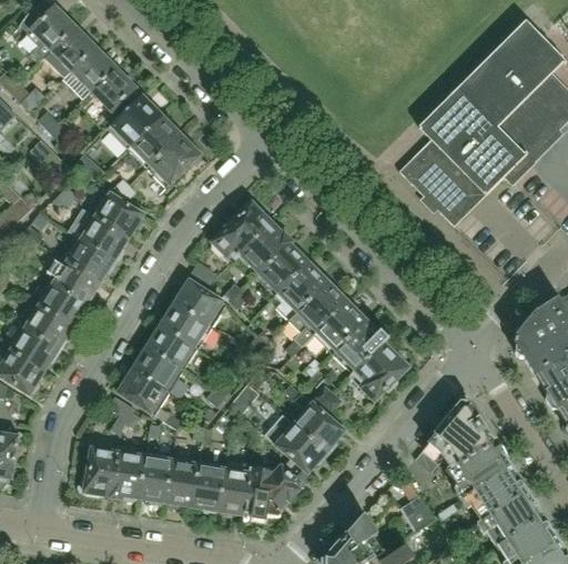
[(49,51),(73,27),(53,7),(51,9),(43,1),(37,4),(32,8),(29,11),(23,17),(19,22),(28,32),(26,33),(37,46),(31,51),(40,60),(42,58),(49,51)]
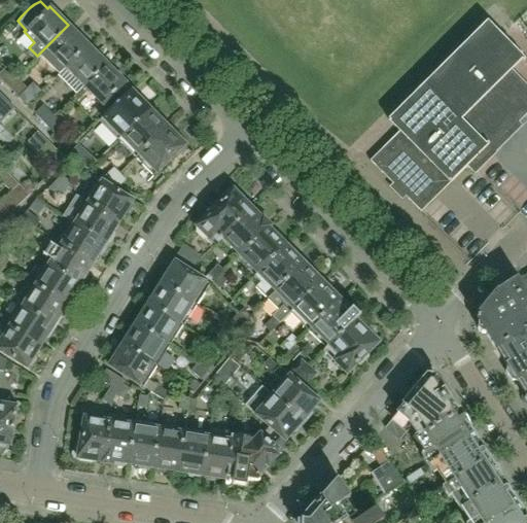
[(491,146),(526,110),(526,81),(512,66),(522,57),(523,58),(525,57),(487,18),(388,116),(399,128),(370,158),(421,209),(467,163),(475,169),(473,170),(475,171),(496,149),(496,148),(494,150),(491,146)]
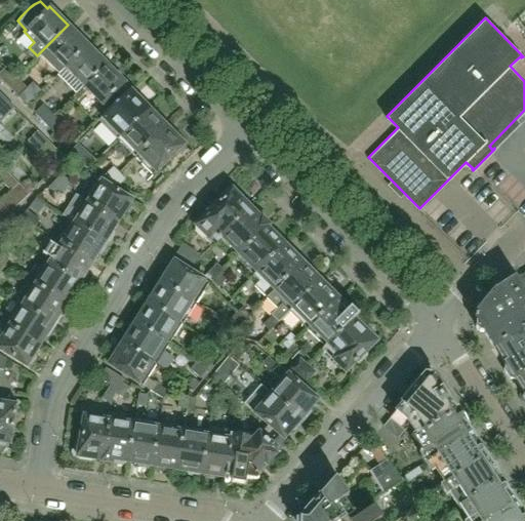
[(67,64),(86,44),(68,25),(45,47),(39,53),(57,72),(67,64)]
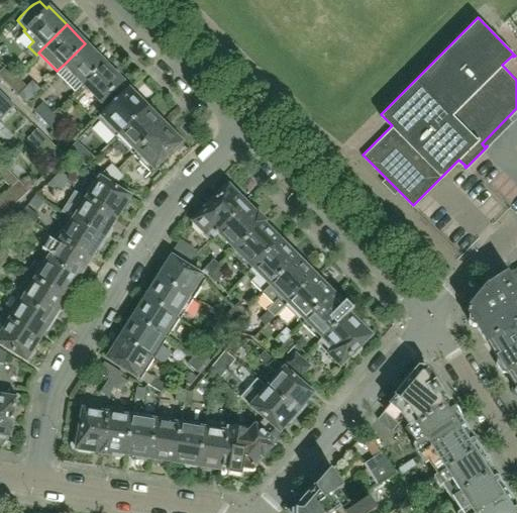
[(84,81),(103,62),(85,43),(66,63),(84,81)]
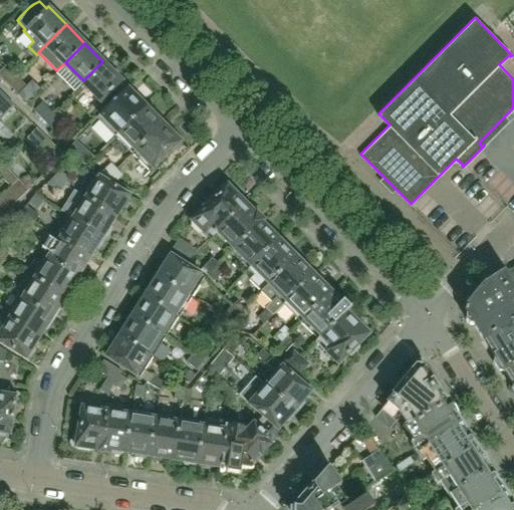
[(83,80),(107,105),(119,92),(114,86),(121,80),(102,61),(83,80)]
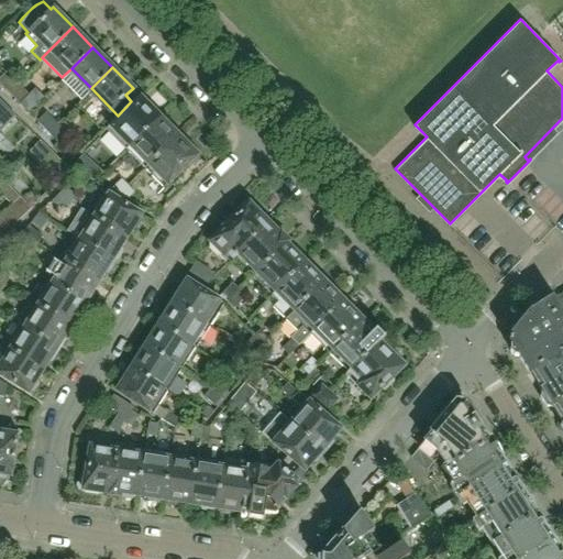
[(0,79),(10,89),(18,81),(7,70),(0,76),(0,79)]
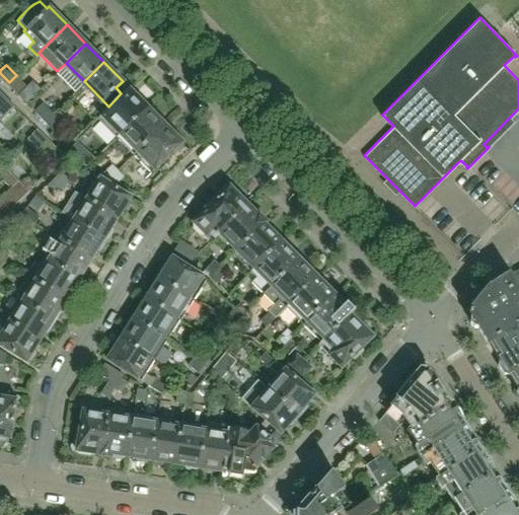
[(26,85),(16,75),(9,82),(19,92),(26,85)]
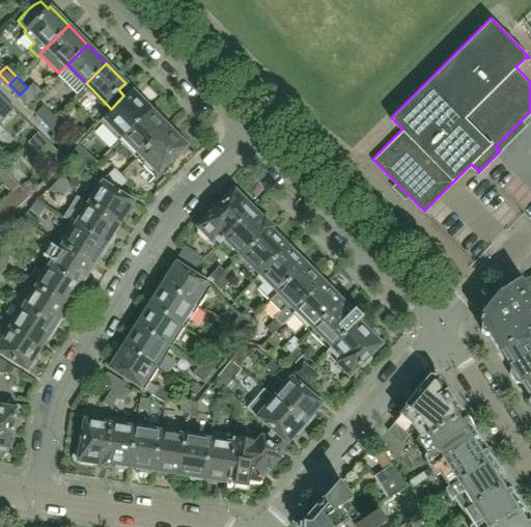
[(123,95),(111,109),(100,119),(118,138),(149,107),(132,88),(123,95)]
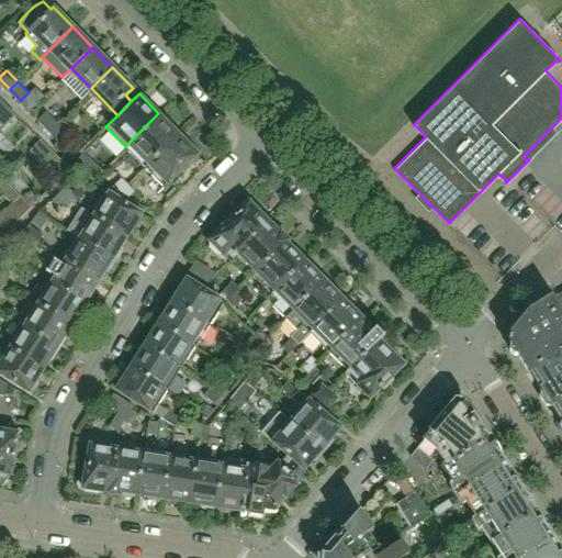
[(0,97),(0,127),(15,113),(0,97)]
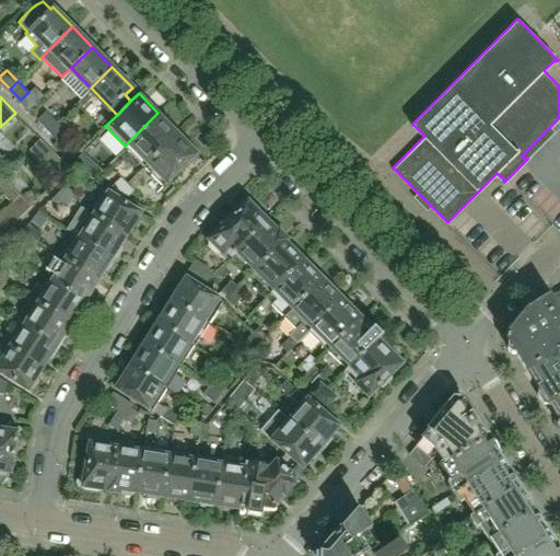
[(49,129),(57,120),(46,109),(38,117),(49,129)]
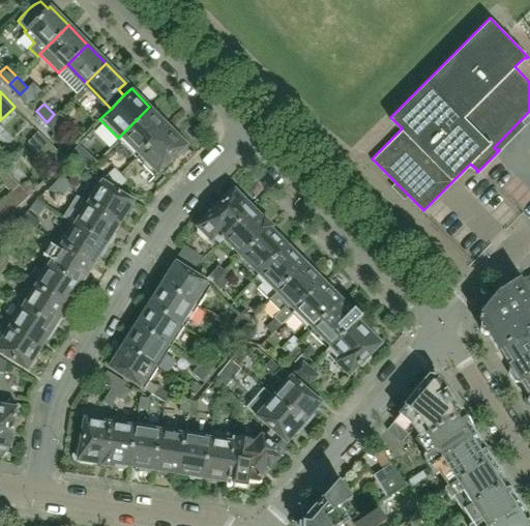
[(137,155),(168,124),(160,117),(160,114),(155,109),(152,110),(149,107),(118,138),(119,139),(137,155)]
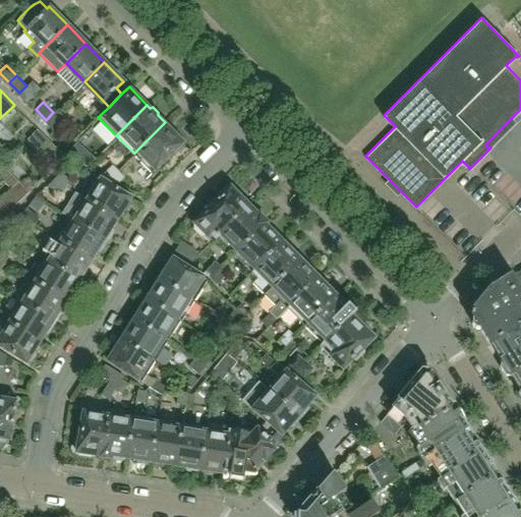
[(56,130),(63,123),(53,112),(46,120),(56,130)]
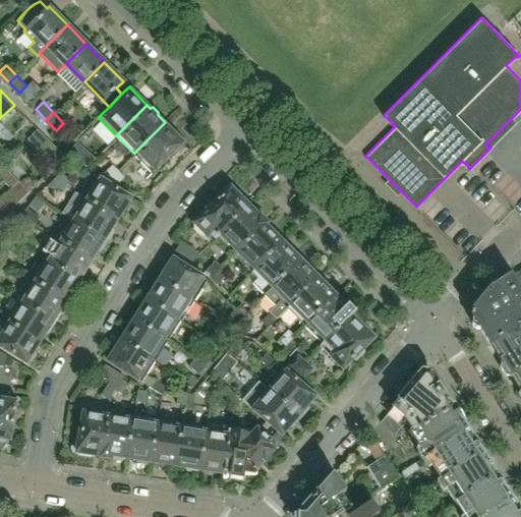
[(177,132),(174,132),(165,122),(134,153),(152,171),(183,141),(183,137),(177,132)]
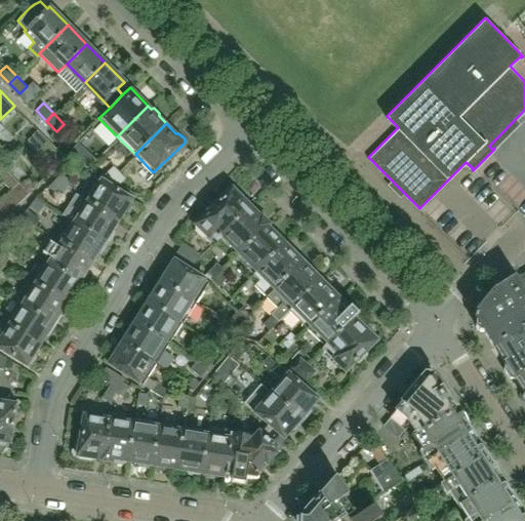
[(38,128),(28,138),(53,164),(64,154),(38,128)]
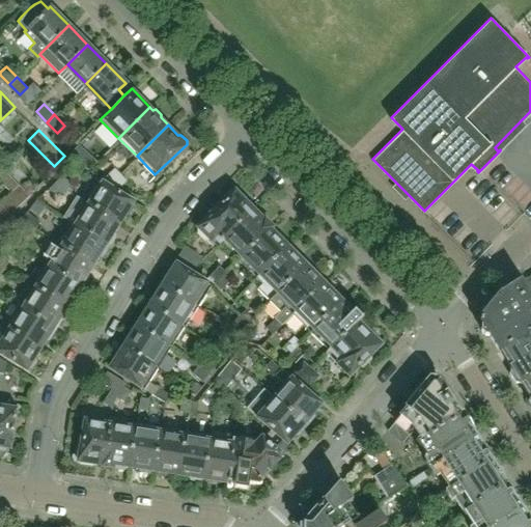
[(112,182),(122,172),(116,166),(105,176),(112,182)]
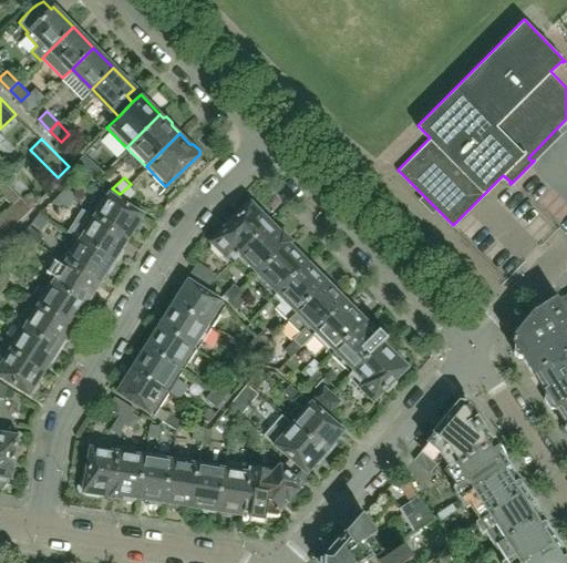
[(127,198),(136,191),(131,184),(120,194),(127,198)]
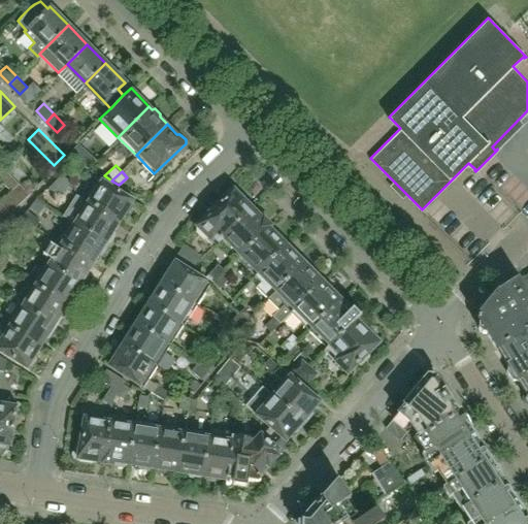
[(8,172),(0,179),(10,189),(18,182),(8,172)]
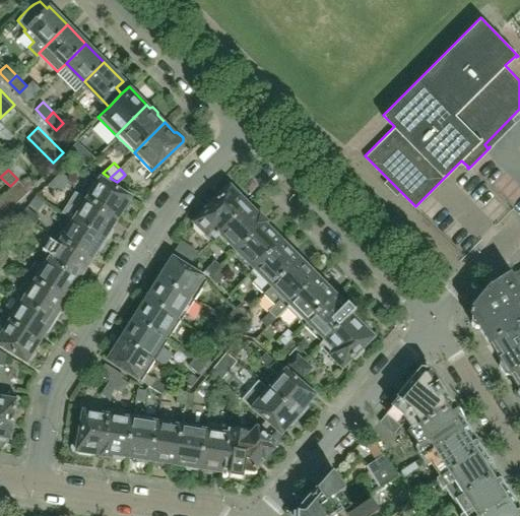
[(66,185),(71,178),(61,172),(55,178),(66,185)]
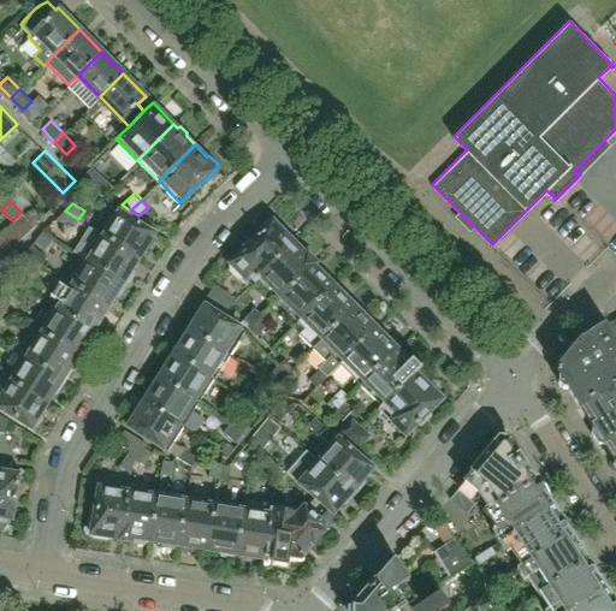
[(158,233),(116,207),(100,231),(140,256),(146,248),(147,250),(158,233)]
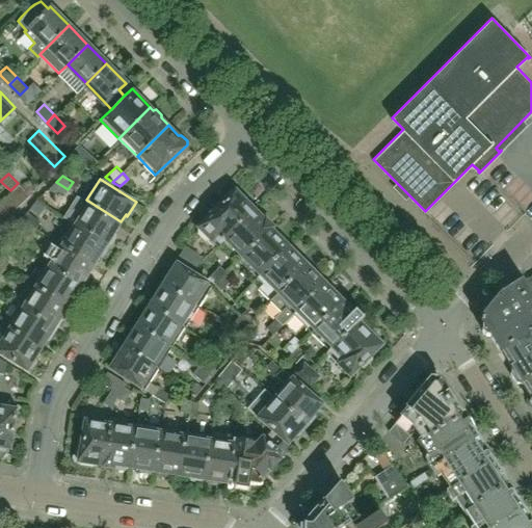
[(68,189),(56,182),(50,188),(63,196),(68,189)]
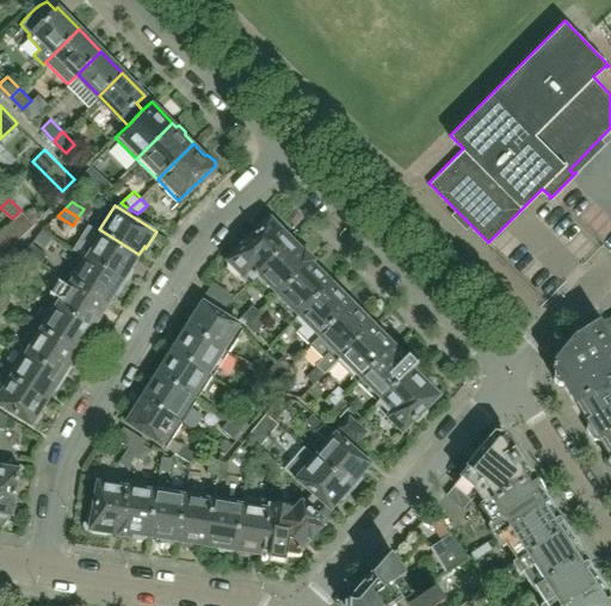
[(12,218),(0,230),(0,232),(12,243),(34,223),(20,210),(12,218)]
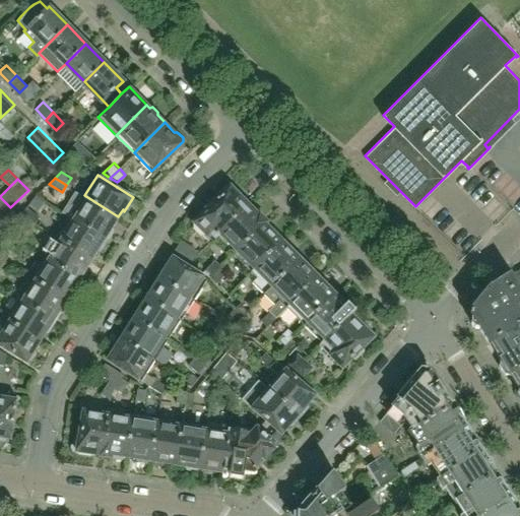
[(211,239),(218,232),(248,203),(230,184),(215,199),(214,198),(206,206),(206,207),(193,220),(211,239)]
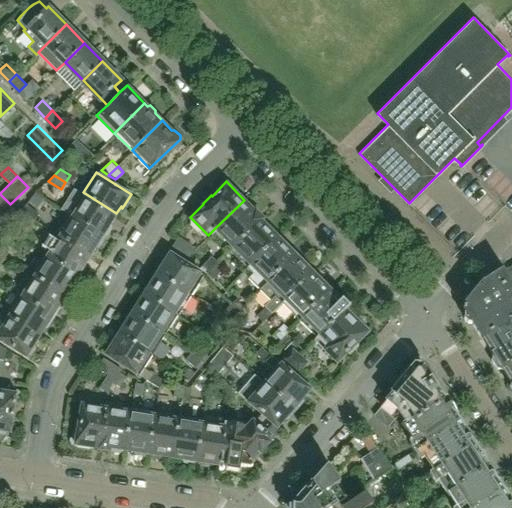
[(116,213),(83,192),(70,212),(105,235),(114,222),(112,220),(116,213)]
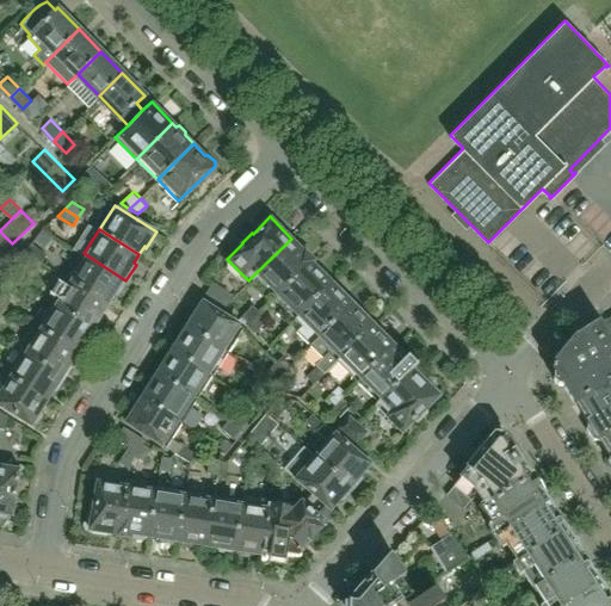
[(0,254),(4,258),(12,243),(0,232),(0,254)]
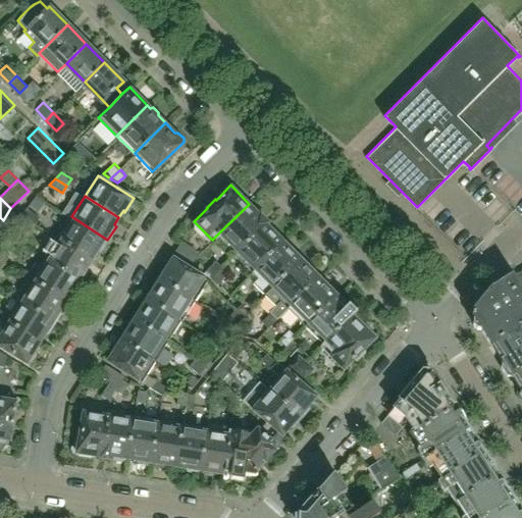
[(263,216),(262,217),(249,204),(219,232),(229,243),(225,245),(235,254),(265,223),(267,221),(263,216)]
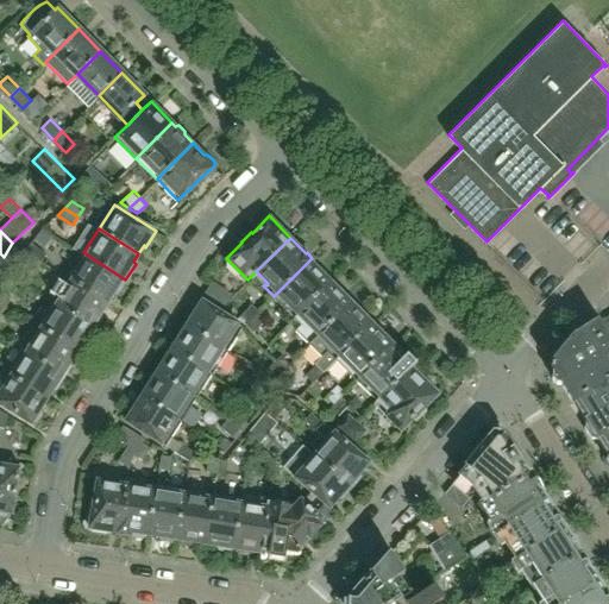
[(46,253),(32,240),(26,247),(38,257),(41,260),(46,253)]
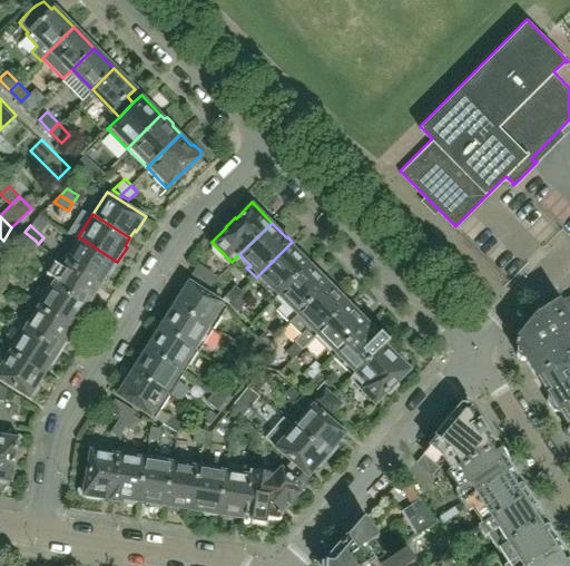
[(29,249),(36,241),(25,232),(18,240),(29,249)]
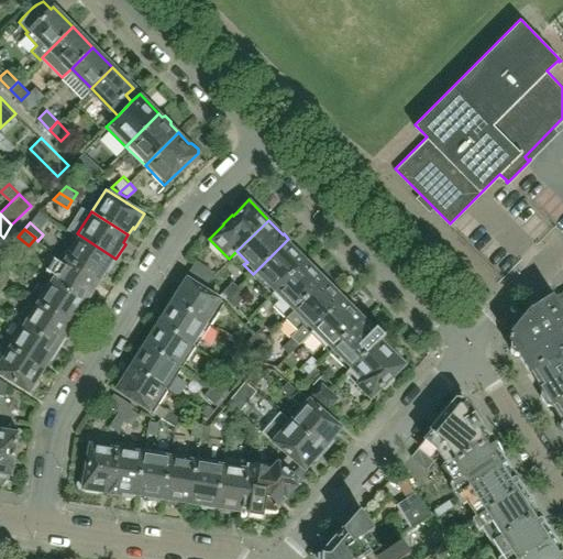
[(107,273),(116,259),(77,233),(63,255),(99,280),(105,271),(107,273)]
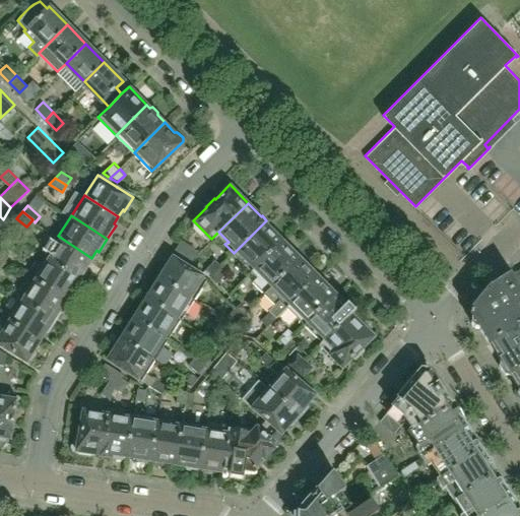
[(241,261),(244,258),(253,267),(281,240),(283,238),(272,227),(270,229),(264,222),(234,253),(241,261)]
